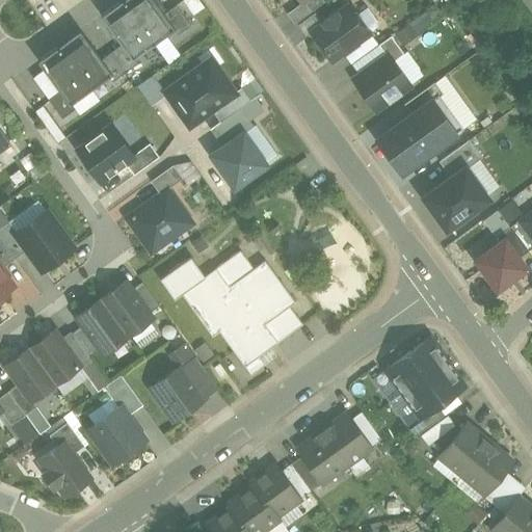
[(158,0),(134,0),(134,1),(155,30),(171,18),(158,0)]
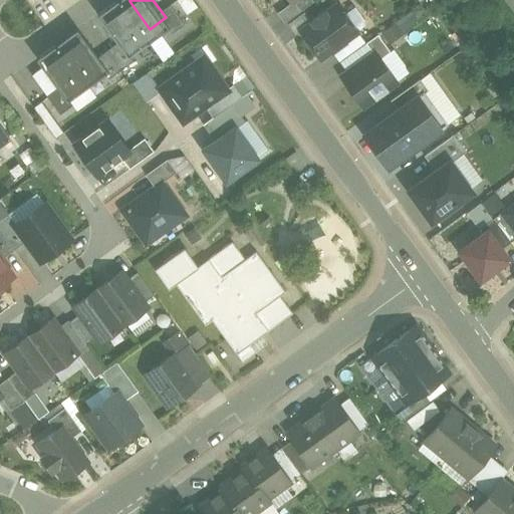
[(302,9),(295,0),(293,0),(280,10),(287,20),(302,9)]
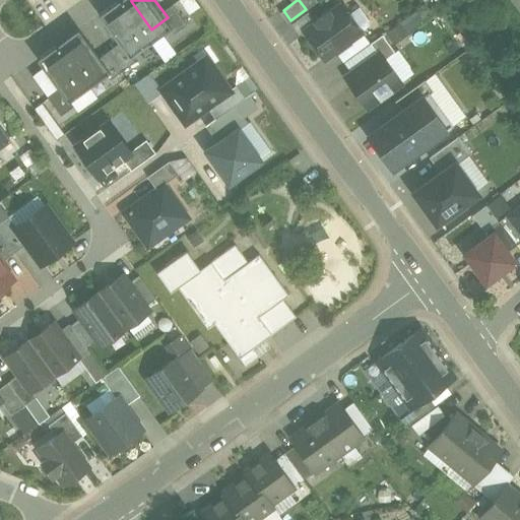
[(318,0),(299,0),(306,9),(318,0)]
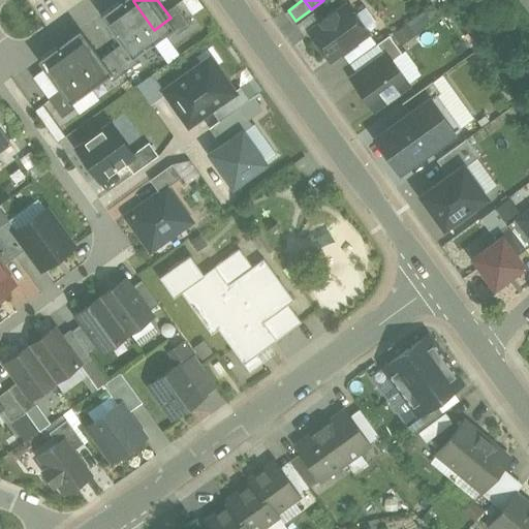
[(137,41),(154,30),(133,1),(117,12),(137,41)]
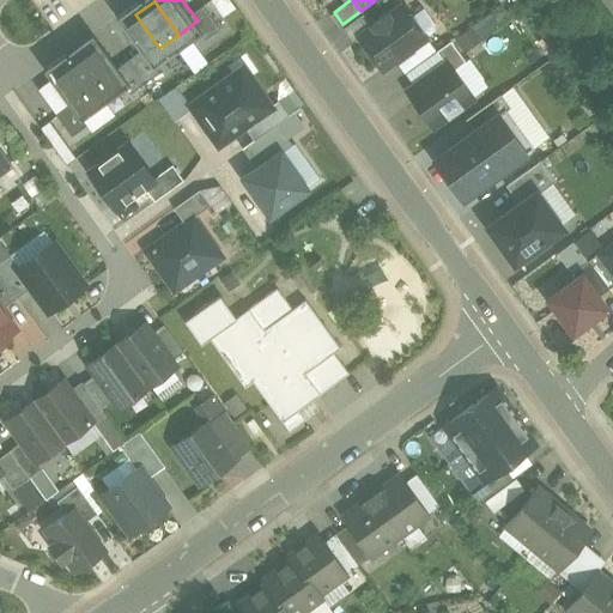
[(374,24),(358,36),(382,67),(394,59),(396,61),(413,48),(411,47),(426,35),(402,2),(388,13),(387,11),(372,22),(374,24)]
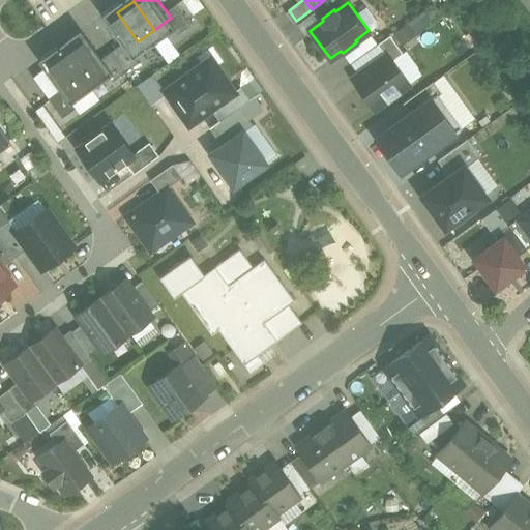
[(422,7),(393,29),(402,39),(431,18),(422,7)]
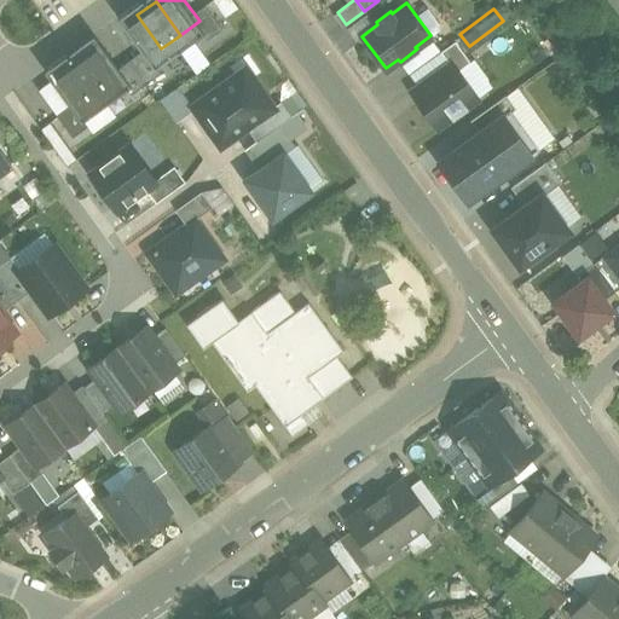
[(366,12),(347,27),(356,39),(375,24),(366,12)]
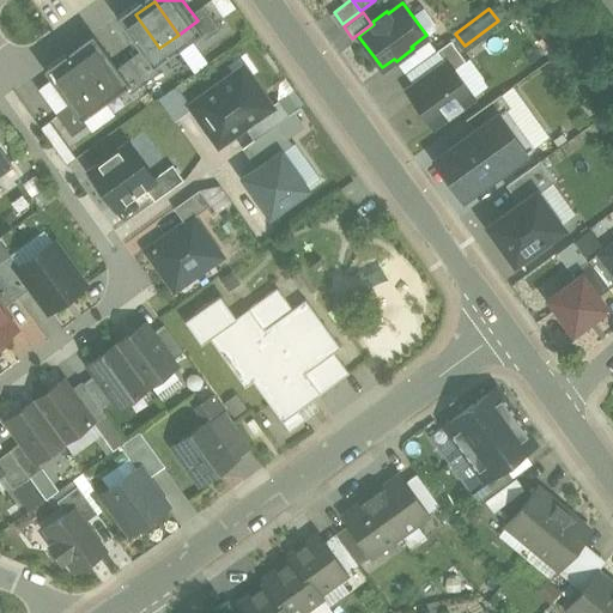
[(432,34),(413,47),(422,59),(441,44),(432,34)]
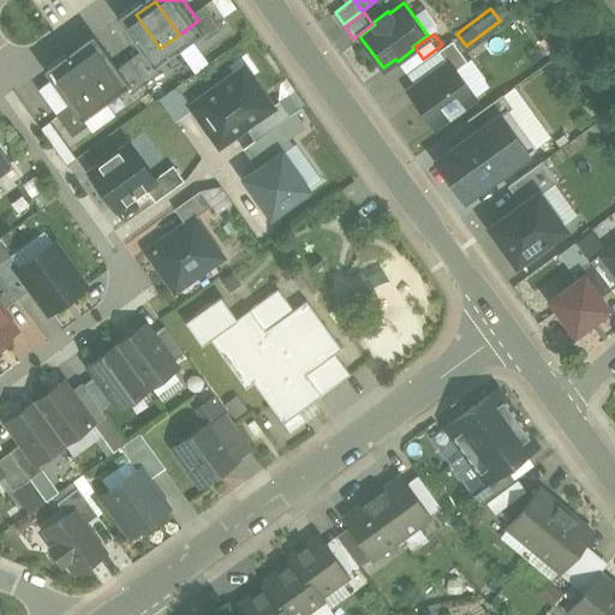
[(454,67),(467,59),(452,40),(437,49),(447,61),(448,60),(454,67)]
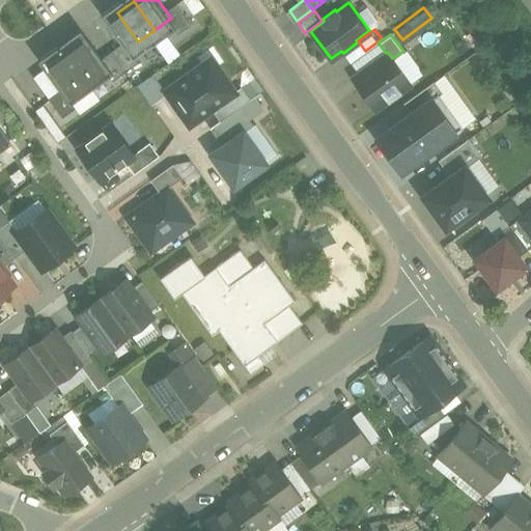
[(85,35),(68,47),(92,79),(108,67),(85,35)]
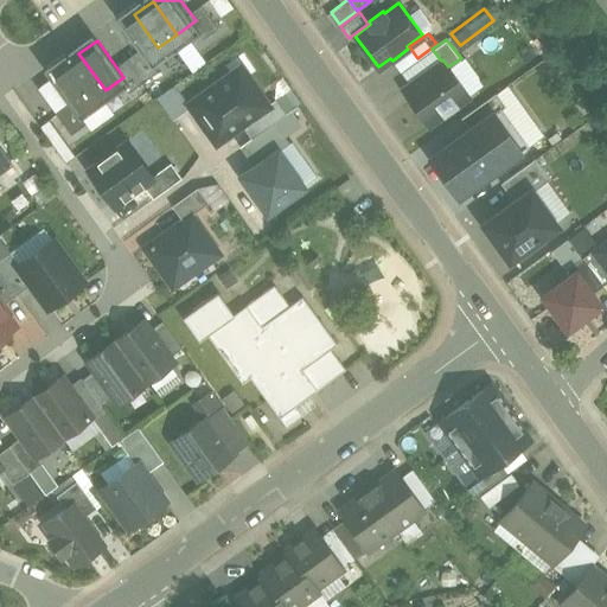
[(87,103),(106,90),(78,53),(61,68),(87,103)]
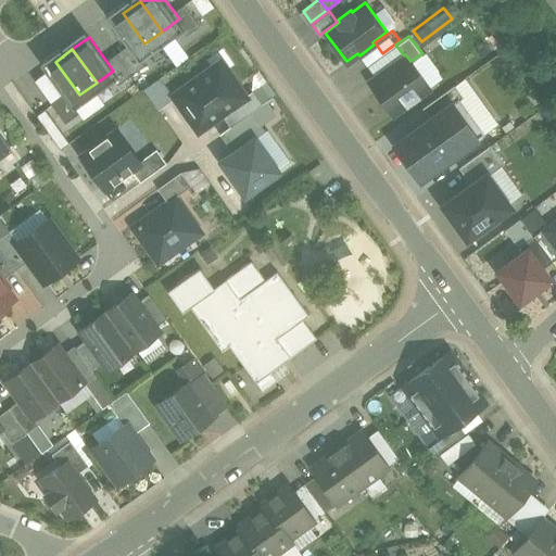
[(224,52),(172,88),(197,125),(220,109),(249,89),(247,86),(224,52)]
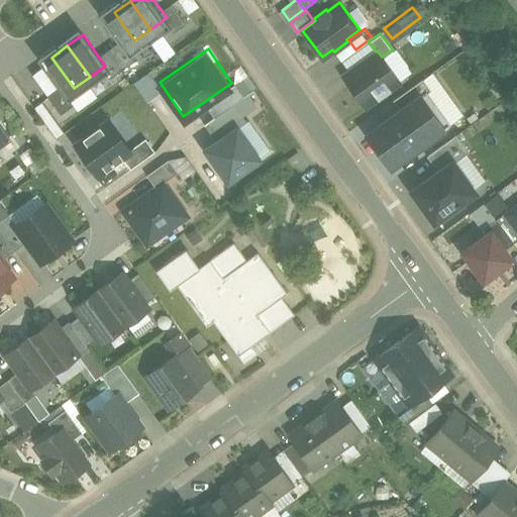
[(376,52),(344,75),(366,104),(399,81),(382,57),(377,50),(376,52)]
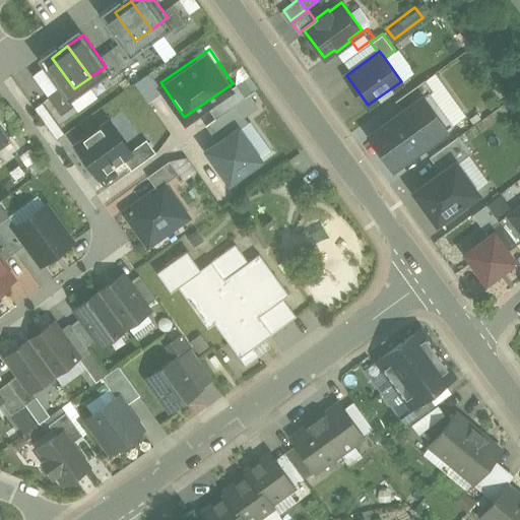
[(233,83),(206,102),(215,114),(232,102),(246,92),(235,77),(231,80),(233,83)]
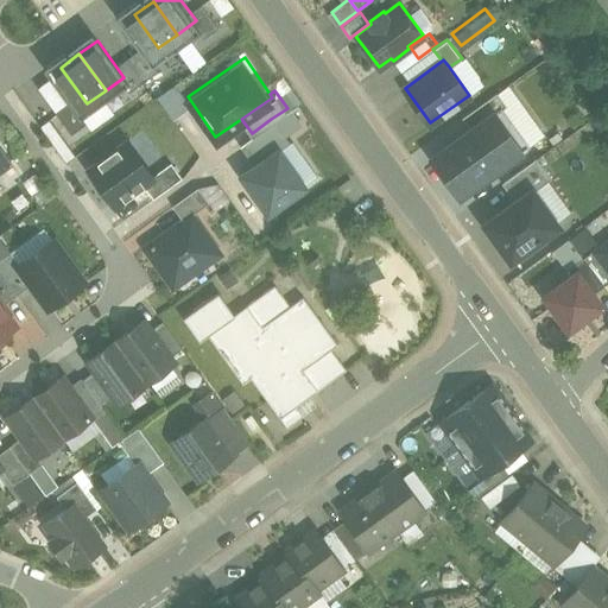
[(462,116),(470,130),(502,106),(502,107),(506,105),(496,92),(462,116)]
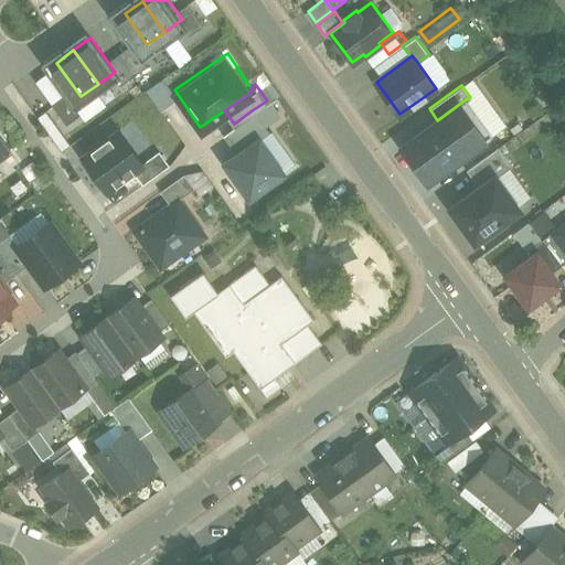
[(437,120),(401,146),(427,181),(492,135),(467,99),(467,98),(437,120)]
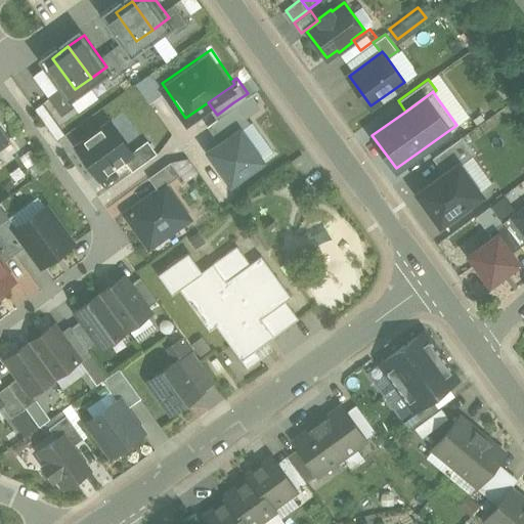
[(217,115),(207,122),(216,134),(243,115),(233,102),(217,115)]
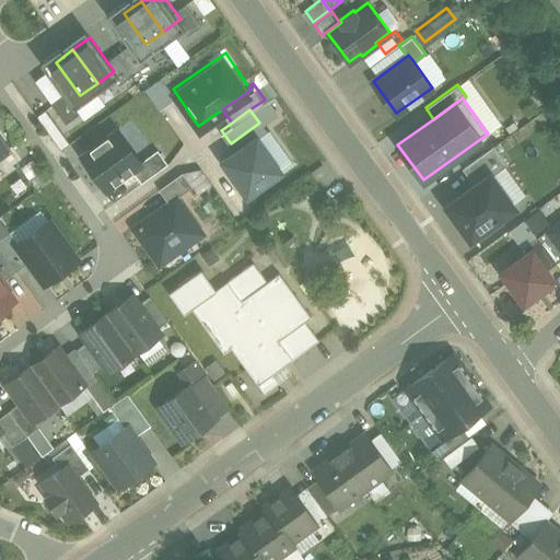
[(118,120),(81,144),(105,182),(131,165),(142,158),(118,120)]
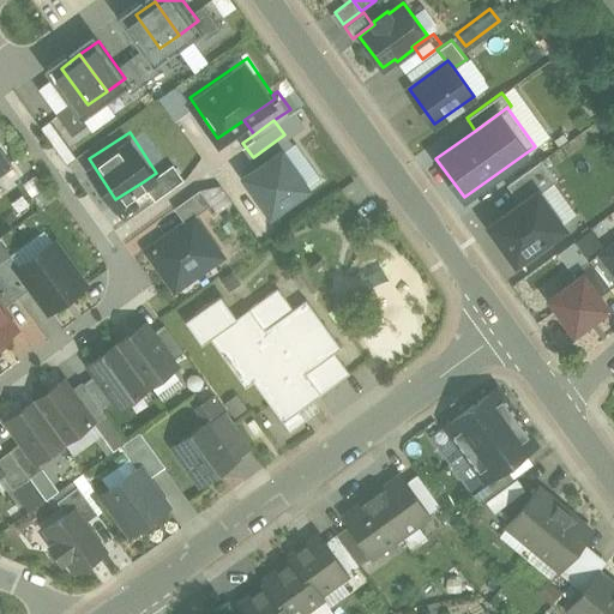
[(253,157),(238,169),(268,209),(314,174),(284,134),(253,157)]
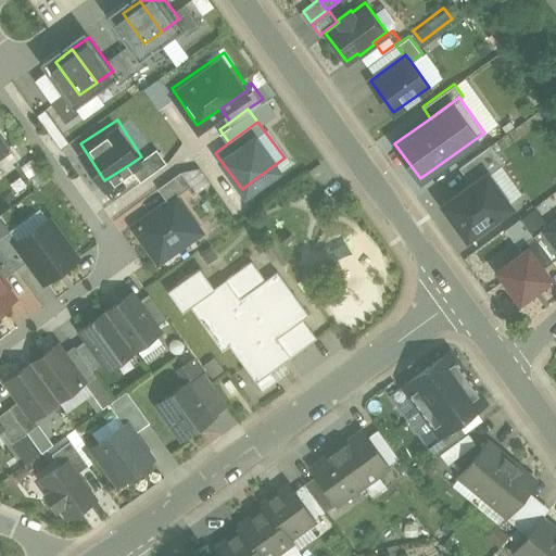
[(0,161),(0,162),(0,161),(0,159),(12,150),(0,133),(0,161)]
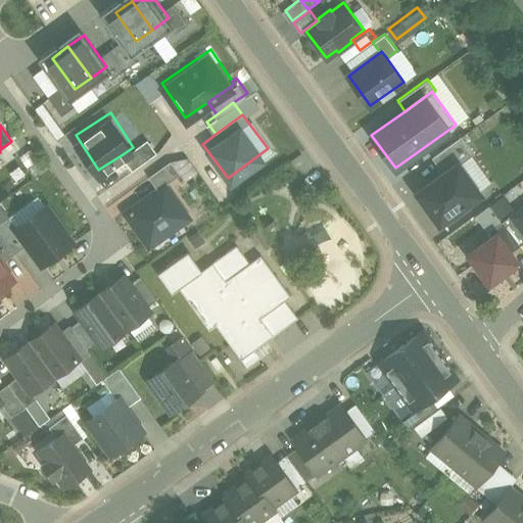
[(146,139),(133,147),(123,154),(132,167),(154,150),(146,139)]
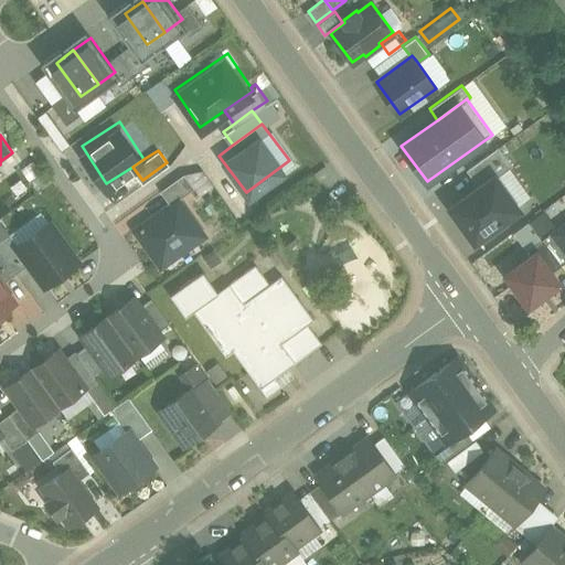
[(182,169),(160,187),(170,200),(193,183),(182,169)]
